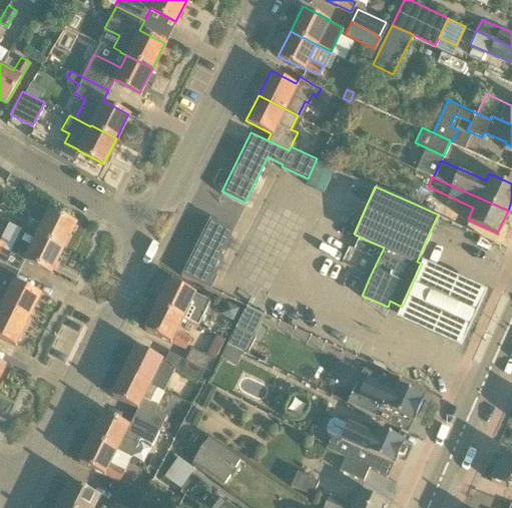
[(29,211),(27,215),(42,222),(37,233),(62,246),(73,225),(75,221),(34,201),(29,211)]
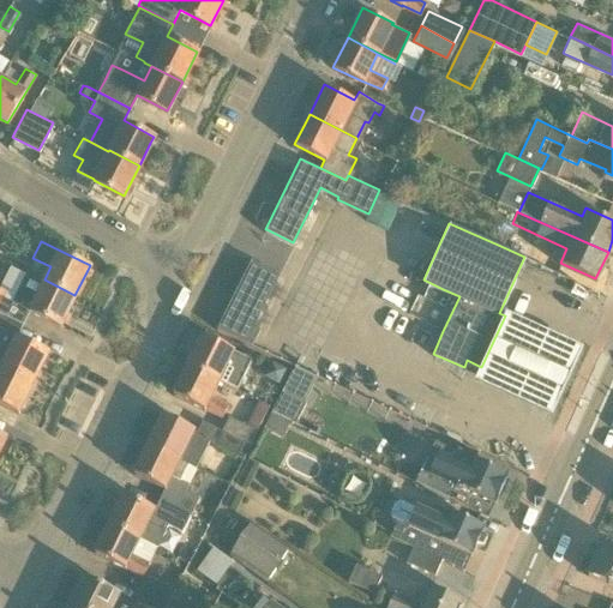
[(13,295),(11,300),(30,309),(60,325),(74,295),(44,280),(25,270),(25,271),(13,295)]
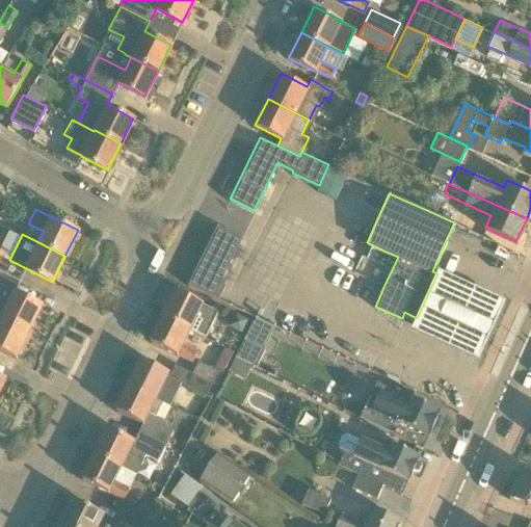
[(194,269),(187,284),(216,297),(223,283),(194,269)]
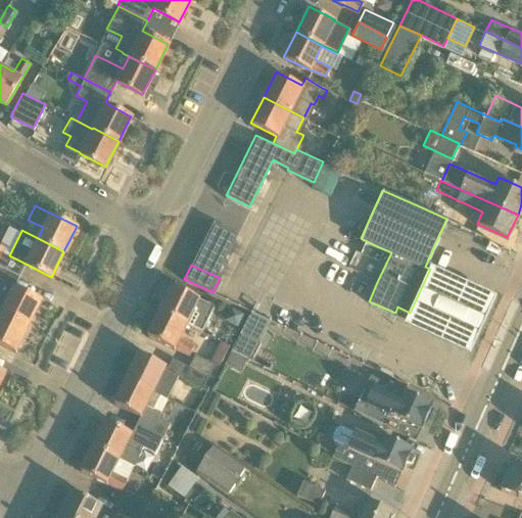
[(368,293),(370,287),(365,285),(368,275),(349,268),(343,284),(368,293)]
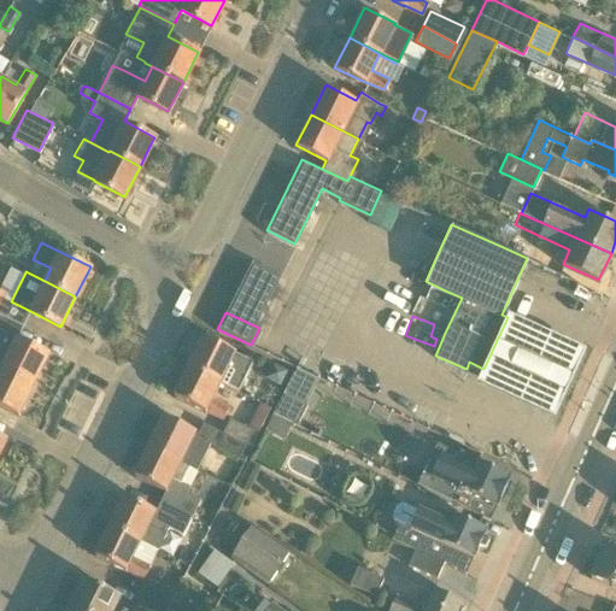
[(0,365),(33,382),(47,352),(18,336),(0,329),(0,365)]
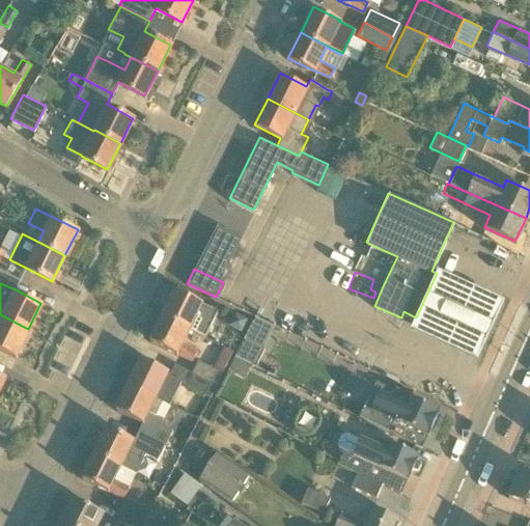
[(204,334),(211,321),(216,310),(200,303),(201,301),(174,288),(163,313),(204,334)]
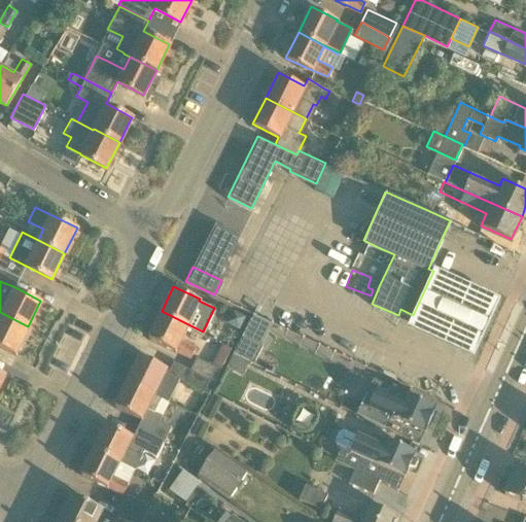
[(239,327),(245,315),(233,309),(226,321),(239,327)]
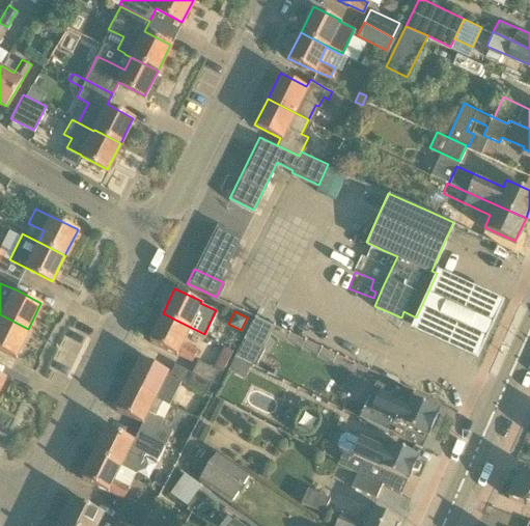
[(192,359),(196,349),(182,341),(189,328),(204,334),(163,313),(149,339),(176,352),(192,359)]
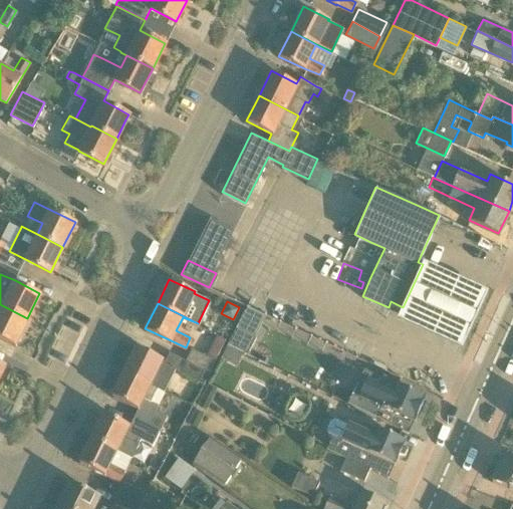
[(0,335),(15,343),(27,318),(0,304),(0,335)]
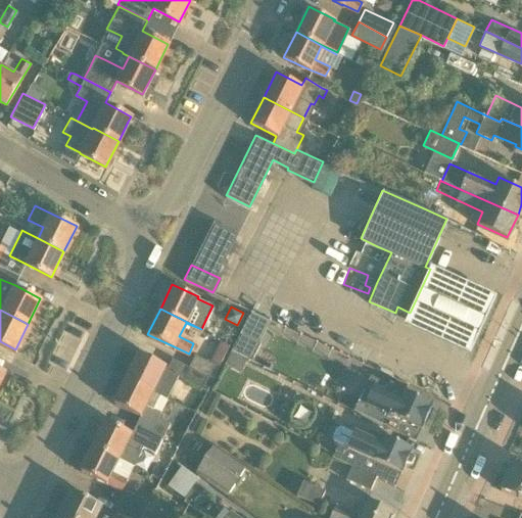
[(238,332),(231,349),(246,357),(251,359),(258,341),(238,332)]
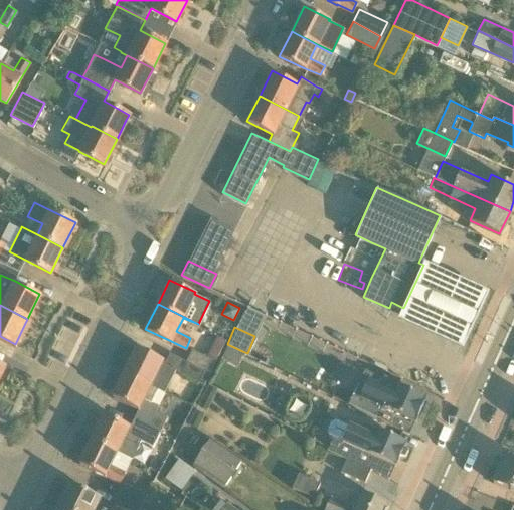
[(207,371),(224,338),(215,334),(205,354),(191,348),(185,360),(207,371)]
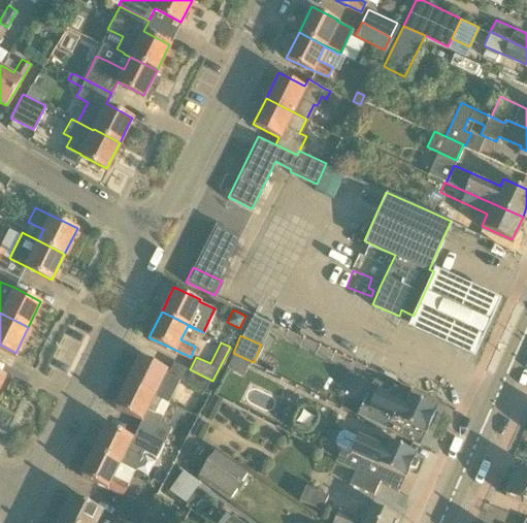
[(242,374),(250,361),(233,353),(226,366),(242,374)]
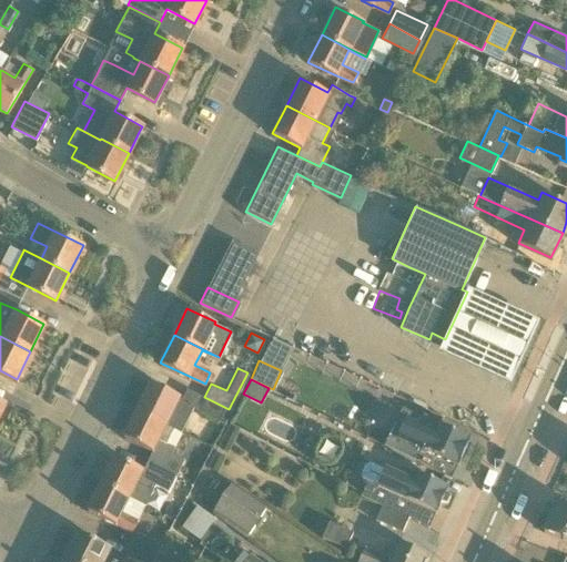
[(150,381),(137,408),(173,427),(181,431),(190,414),(193,407),(223,421),(229,409),(204,397),(185,387),(181,396),(179,395),(150,381)]
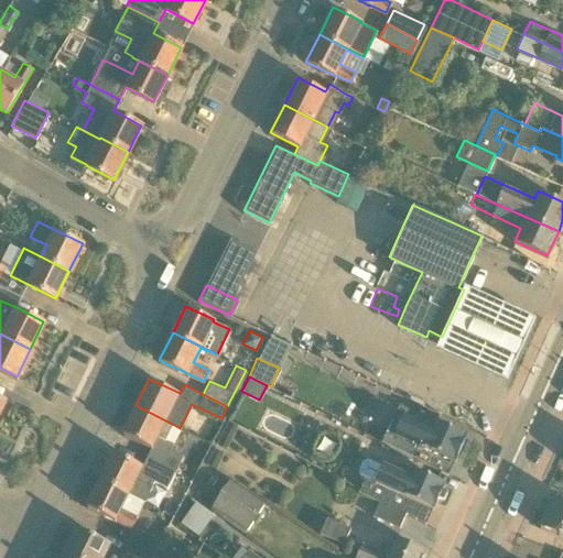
[(155,449),(150,458),(174,470),(182,455),(170,449),(173,442),(165,438),(172,424),(136,405),(122,433),(155,449)]
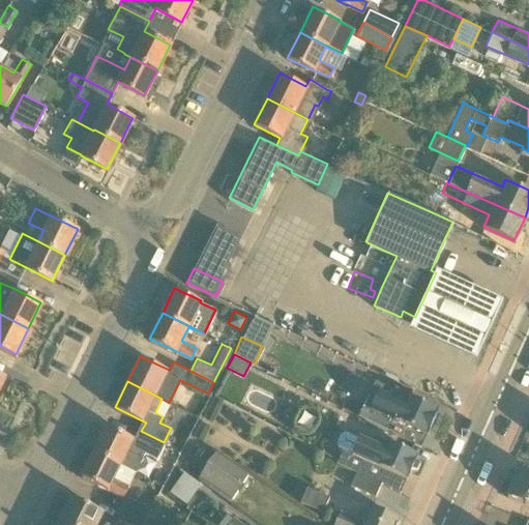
[(372,384),(358,414),(414,442),(419,430),(427,433),(438,408),(407,395),(405,399),(372,384)]
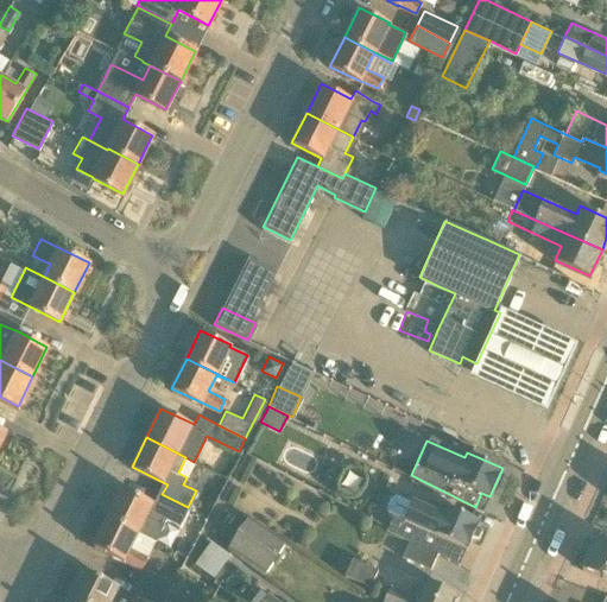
[(188,508),(188,507),(162,494),(157,505),(122,487),(107,515),(138,531),(156,539),(166,518),(179,525),(188,508)]
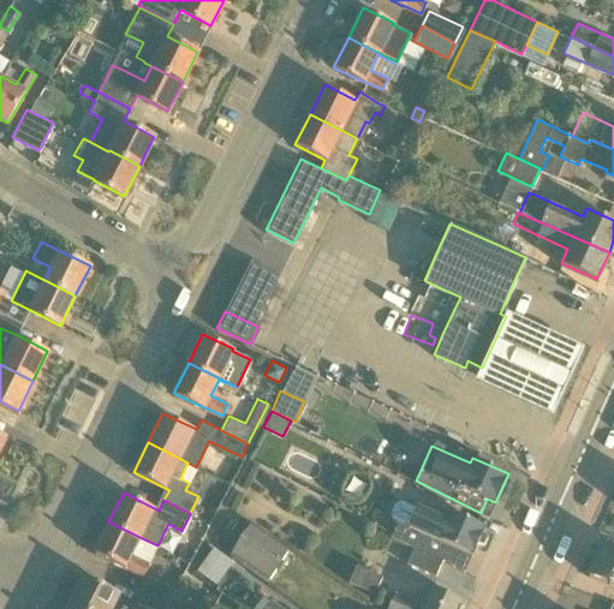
[(391,531),(389,535),(412,545),(441,559),(448,543),(471,554),(471,553),(477,542),(483,543),(487,535),(482,531),(484,526),(433,502),(429,511),(425,509),(416,505),(415,506),(401,500),(394,502),(391,511),(392,517),(397,518),(391,531)]
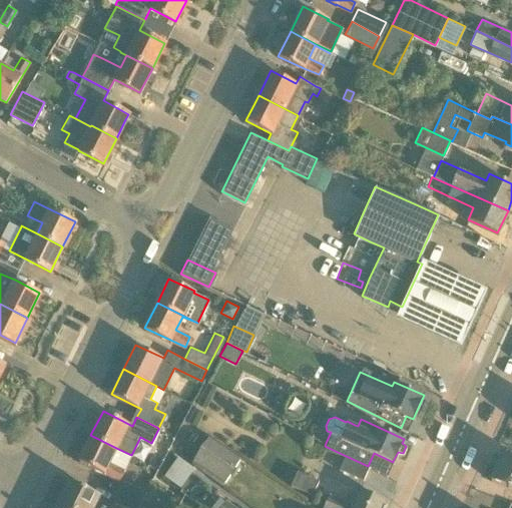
[(110,461),(116,448),(90,435),(78,460),(104,472),(105,471),(119,478),(124,469),(110,461)]
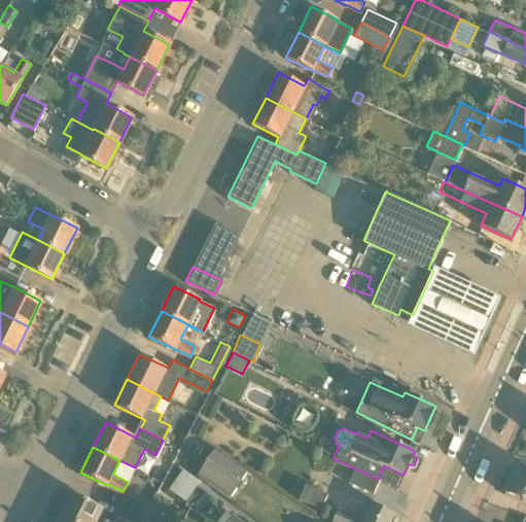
[(238,482),(246,470),(214,448),(206,460),(238,482)]
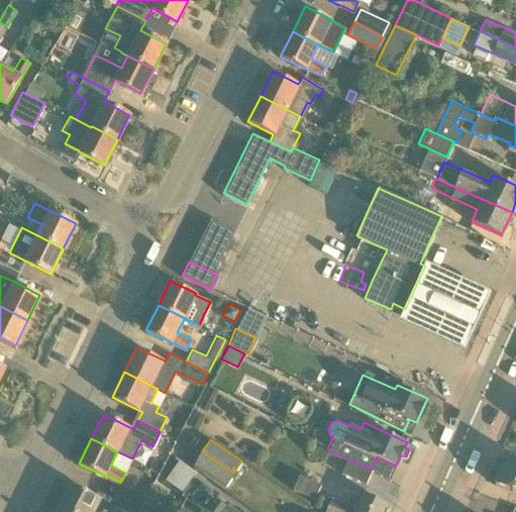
[(224,486),(233,473),(202,451),(193,465),(224,486)]
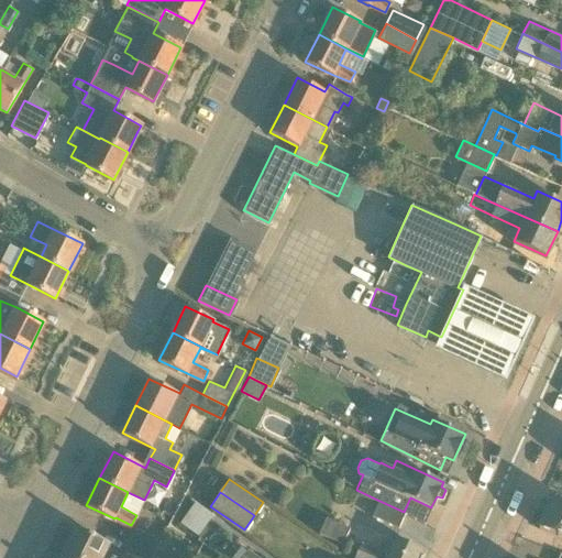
[(561,502),(551,498),(538,526),(561,536),(561,502)]
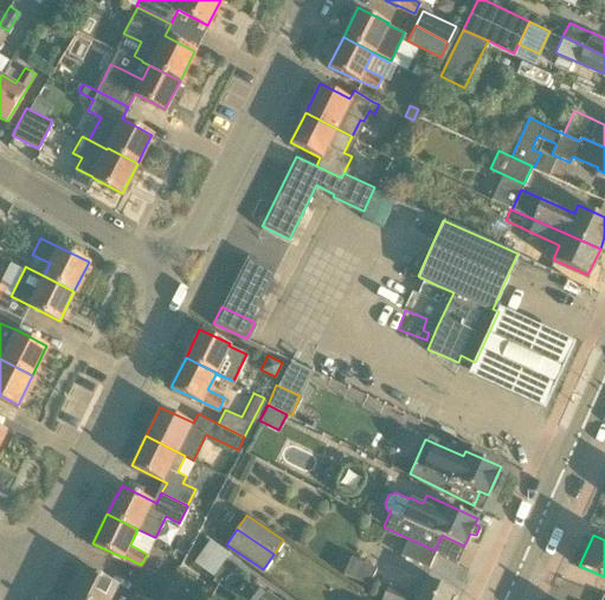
[(406,537),(399,553),(427,566),(435,550),(406,537)]
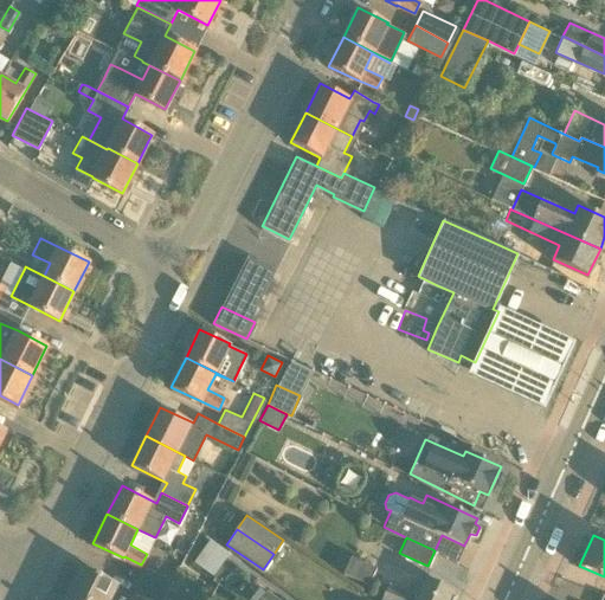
[(367,582),(375,567),(351,555),(343,572),(367,582)]
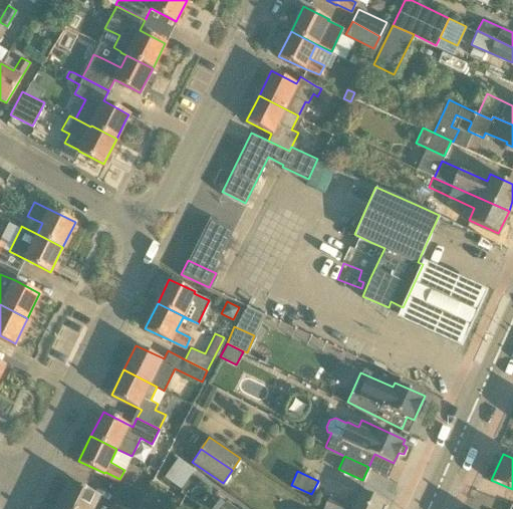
[(68,508),(92,508),(99,496),(68,480),(57,503),(68,508)]
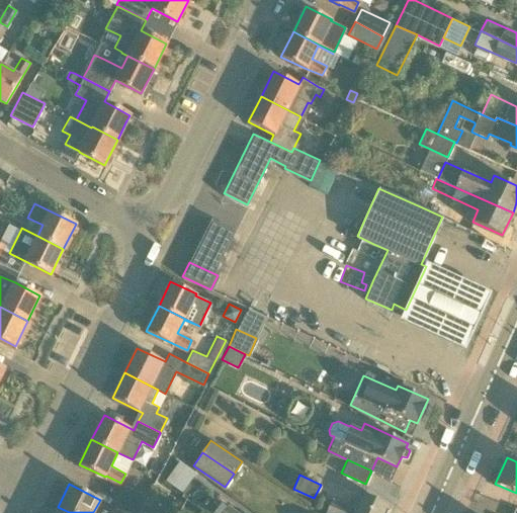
[(141,508),(146,496),(124,485),(118,497),(141,508)]
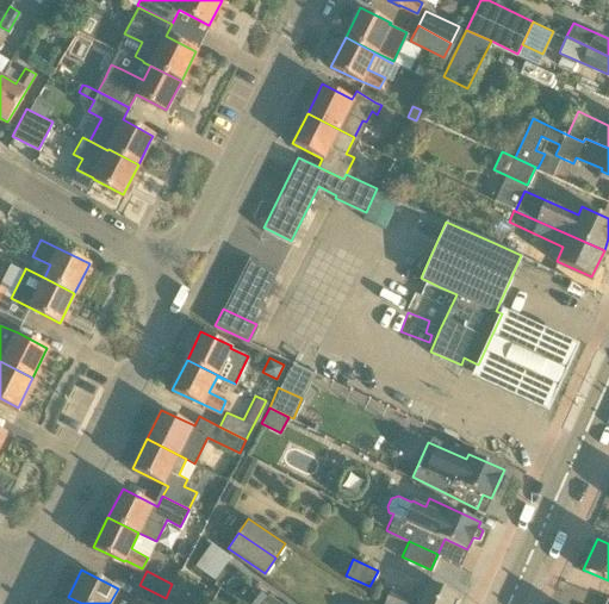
[(390,587),(381,603),(454,603),(459,596),(426,581),(424,580),(416,599),(390,587)]
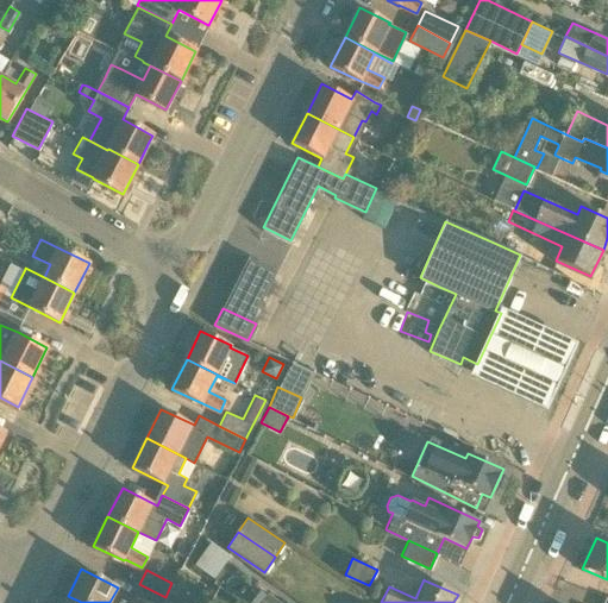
[(176,602),(164,598),(165,597),(139,584),(135,595),(151,602),(176,602)]
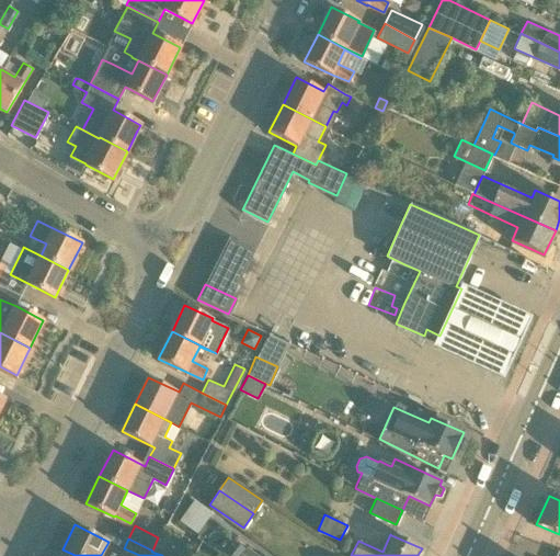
[(260,555),(247,545),(238,555),(260,555)]
